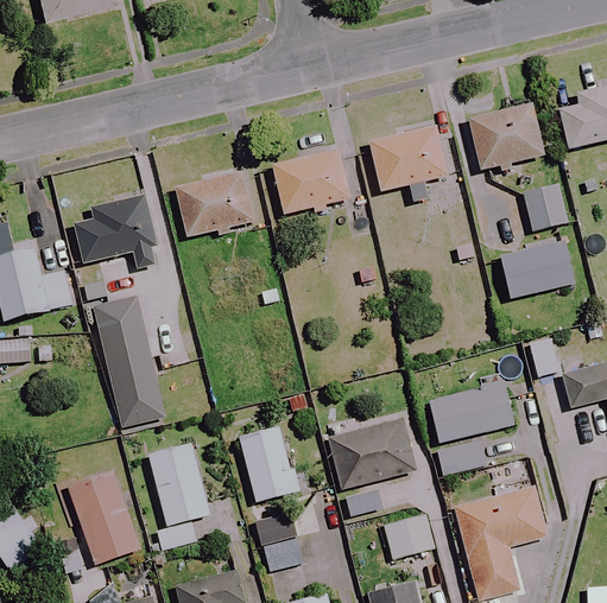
[(120,2),(120,0),(38,0),(43,19),(120,2)]
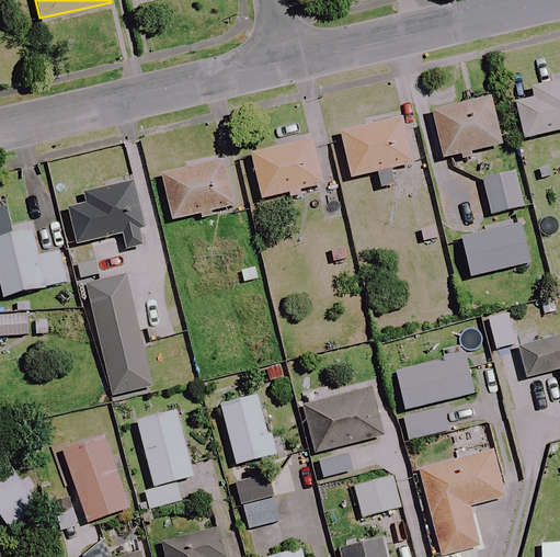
[(559,79),(532,86),(534,97),(515,101),(524,137),(559,128),(559,79)]
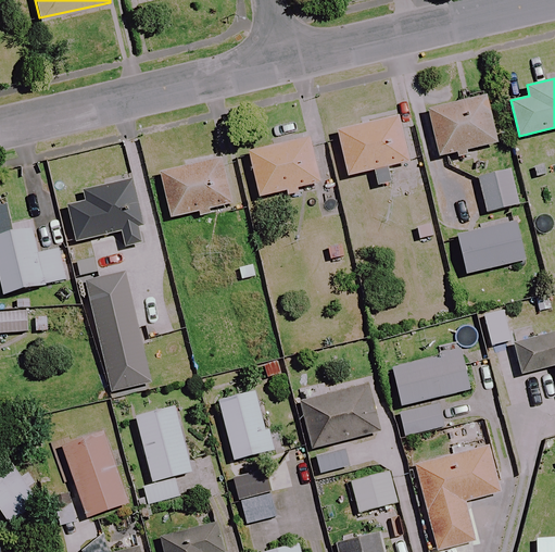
[(484,95),(428,109),(440,157),(496,142),(484,95)]
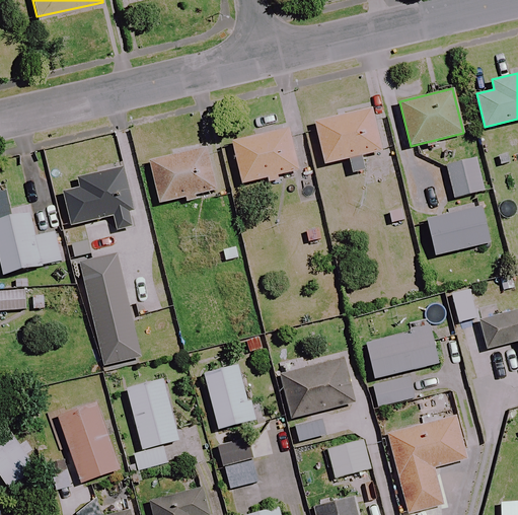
[(363,154),(381,150),(375,125),(372,107),(314,121),(323,164),(348,158),(351,172),(366,168),(363,154)]
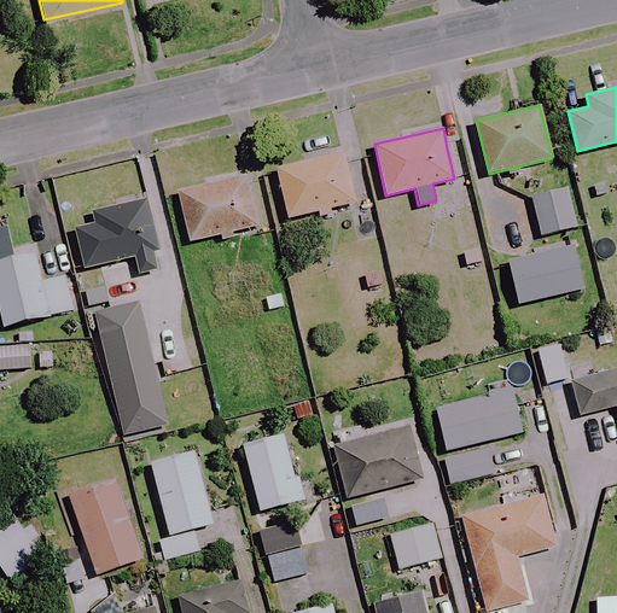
[(344,152),(277,165),(287,217),(355,203),(344,152)]
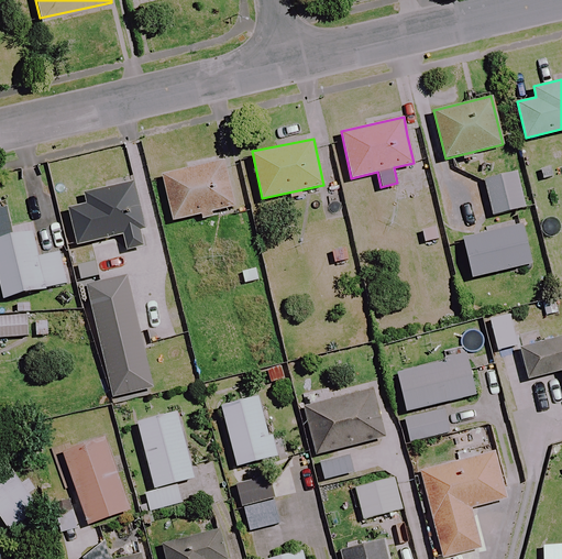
[(224,160),(162,173),(173,220),(234,207),(224,160)]
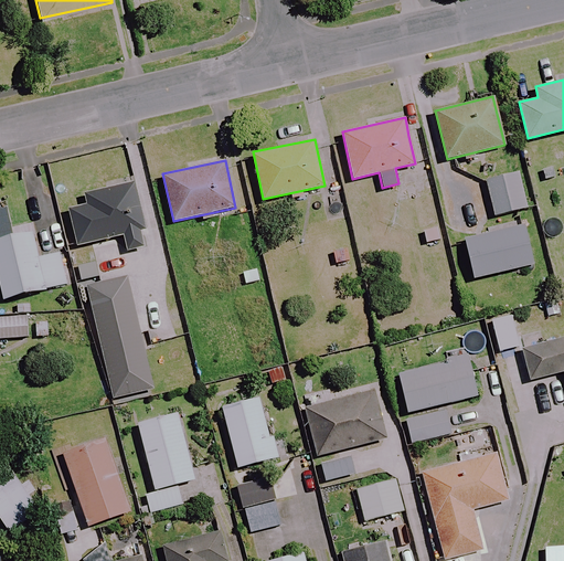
[(529,207),(520,171),(485,180),(492,214),(529,207)]
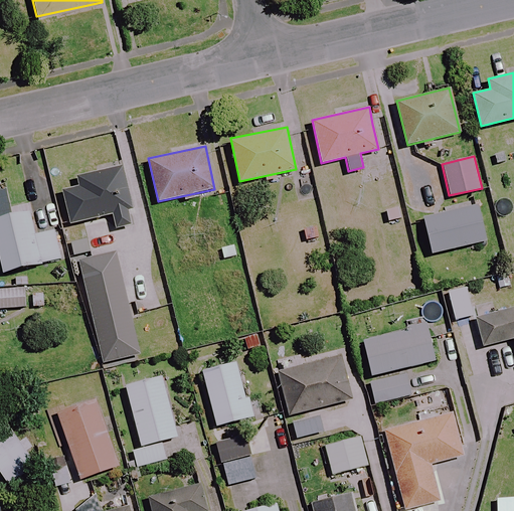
[(135,225),(131,209),(122,166),(77,175),(79,186),(63,189),(70,222),(111,213),(114,229),(135,225)]
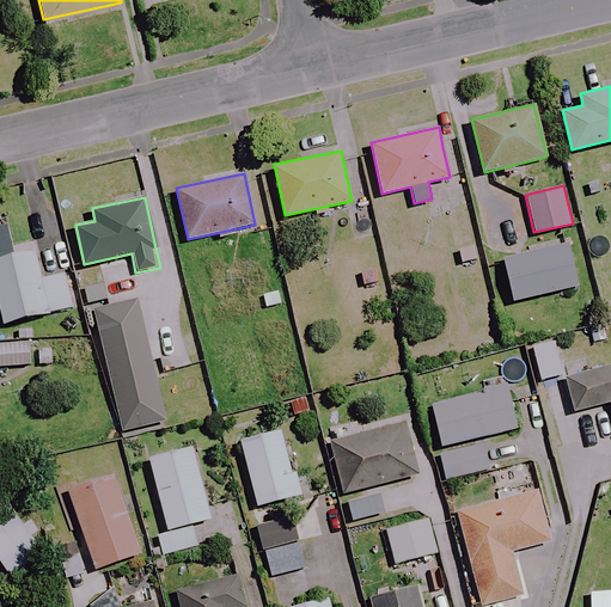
[(472,240),(452,247),(458,265),(480,258),(472,240)]
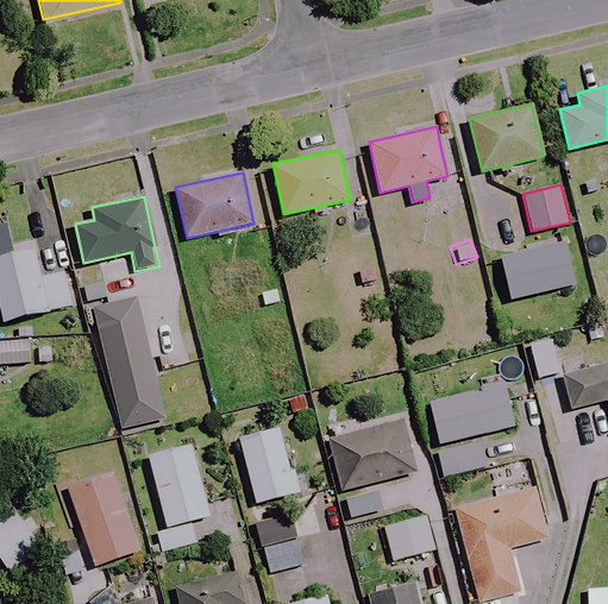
[(574,284),(564,243),(501,257),(511,300),(574,284)]
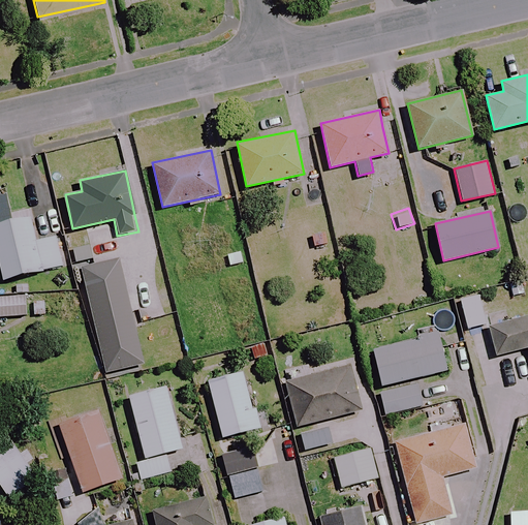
[(59,249),(55,235),(36,240),(30,217),(0,224),(0,264),(4,280),(68,264),(64,248),(59,249)]
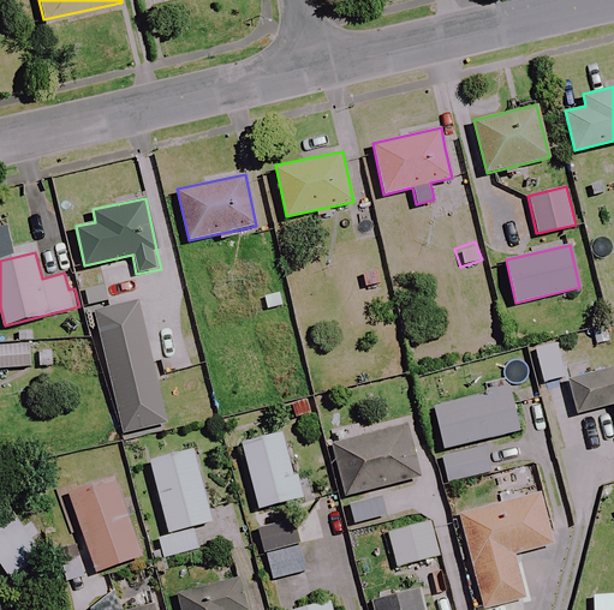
[(281,288),(261,294),(266,311),(286,305),(281,288)]
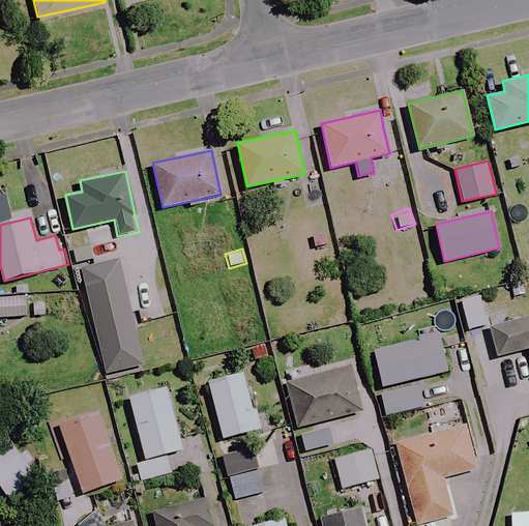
[(118,259),(81,267),(106,373),(143,363),(118,259)]
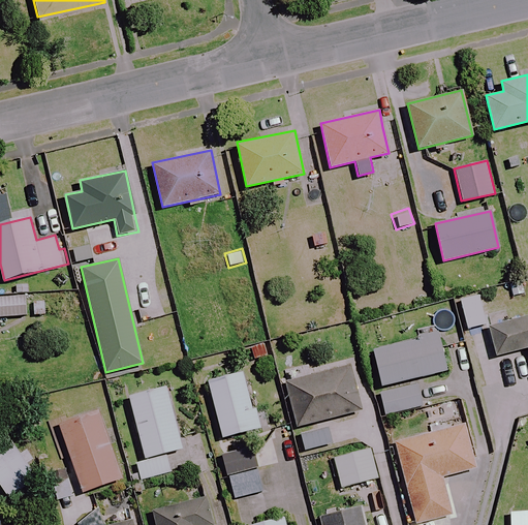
[(486,322),(478,294),(460,299),(467,327),(486,322)]
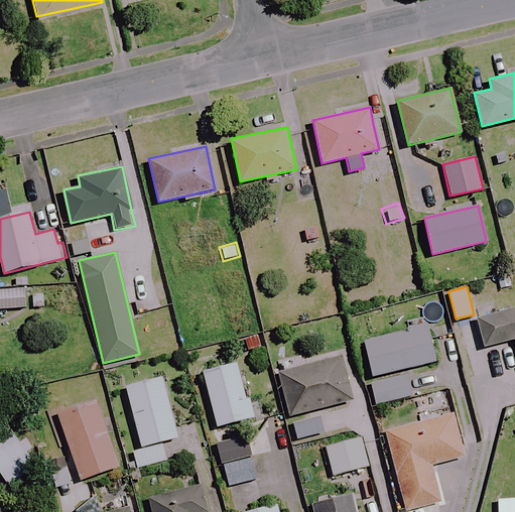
[(25,288),(0,287),(0,305),(25,306),(25,288)]
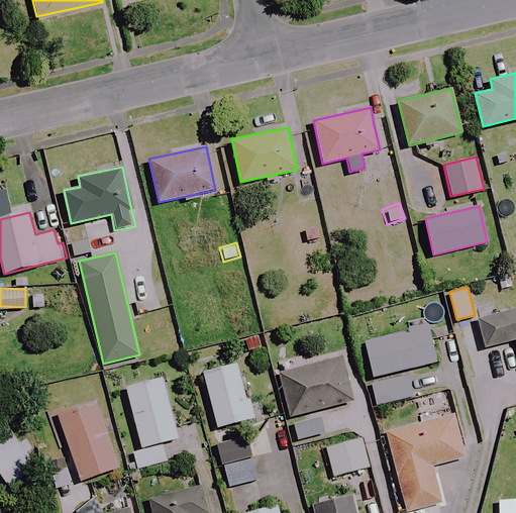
[(515,307),(478,316),(485,346),(515,339),(515,307)]
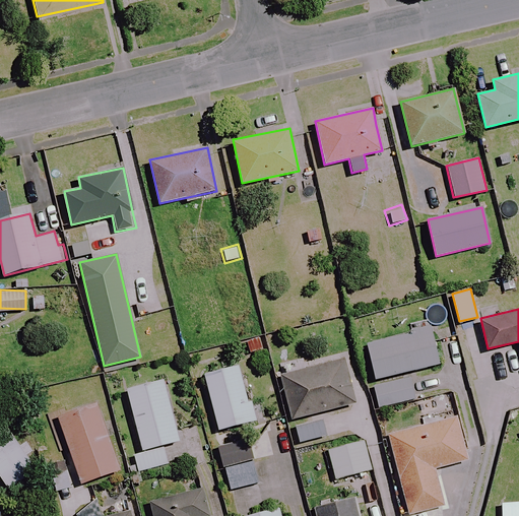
[(409,370),(439,364),(430,324),(409,329),(410,333),(367,342),(380,405),(415,397),(409,370)]
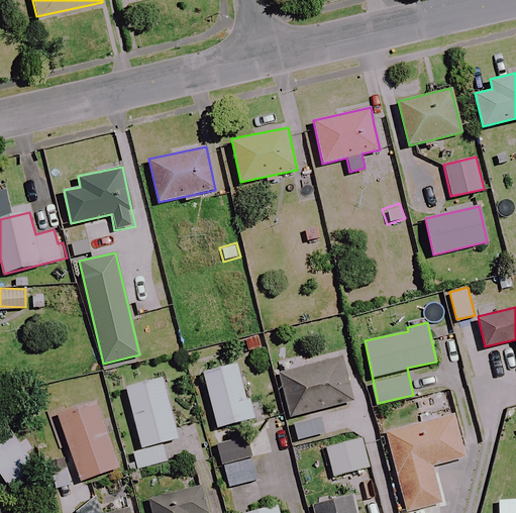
[(298,439),(324,431),(323,426),(351,418),(347,402),(352,400),(339,355),(279,373),(298,439)]
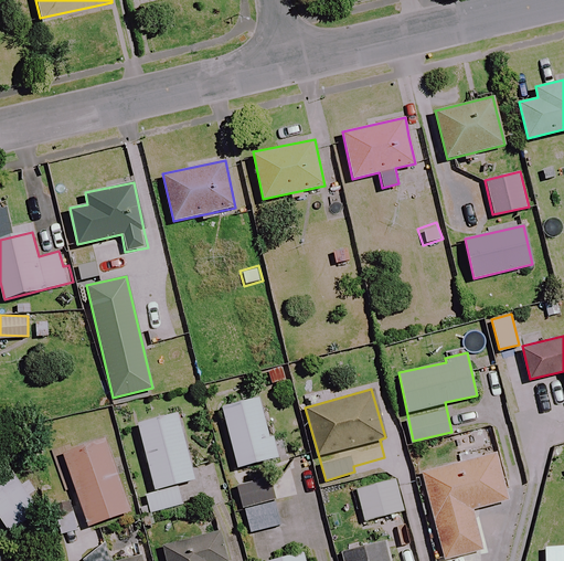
[(274,457),(259,397),(222,406),(237,466),(274,457)]
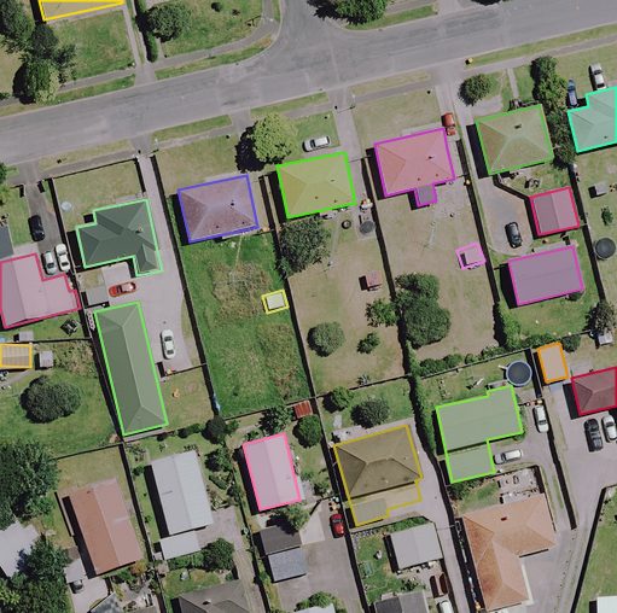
[(195,529),(213,524),(195,451),(151,461),(169,536),(159,538),(164,559),(199,550),(195,529)]
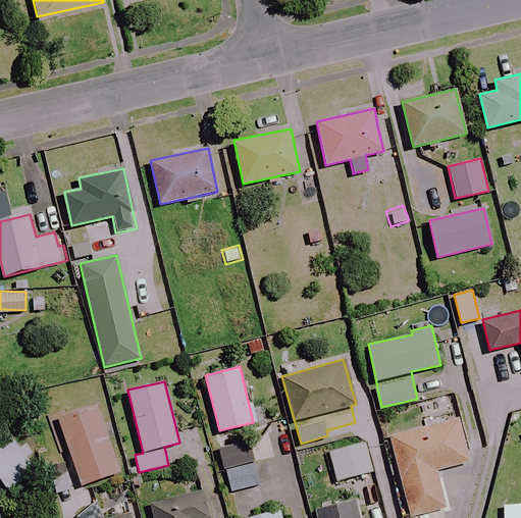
[(97,403),(58,416),(82,484),(120,471),(97,403)]
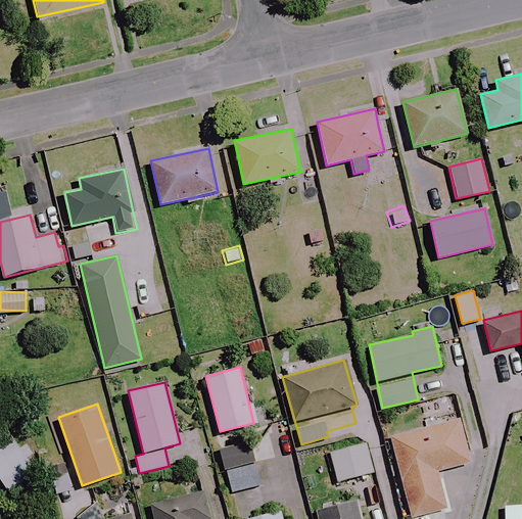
[(459,418),(390,435),(411,516),(446,507),(437,470),(470,462),(459,418)]
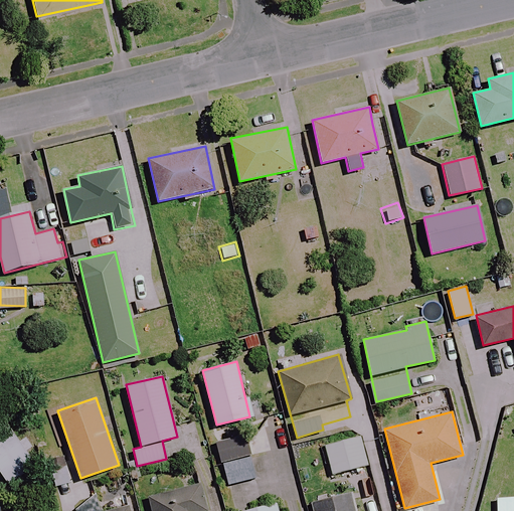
[(10,429),(0,434),(0,472),(6,484),(32,469),(10,429)]
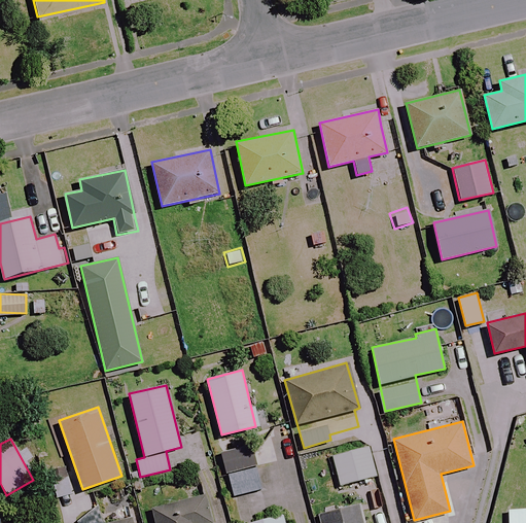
[(375,475),(366,445),(331,454),(340,485),(375,475)]
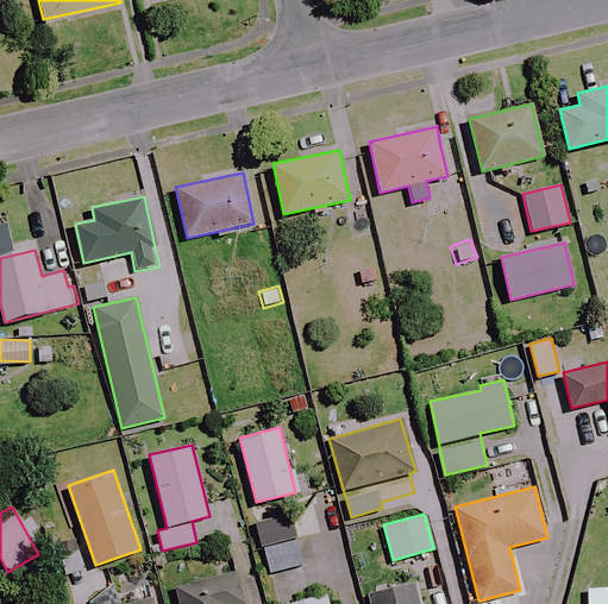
[(287,534),(282,517),(257,524),(261,541),(287,534)]
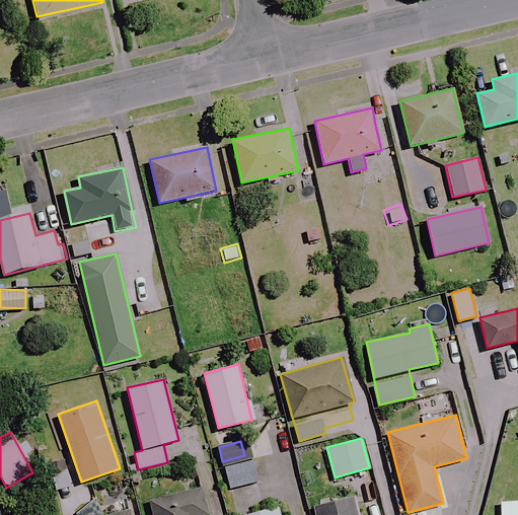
[(257,481),(251,458),(224,466),(230,488),(257,481)]
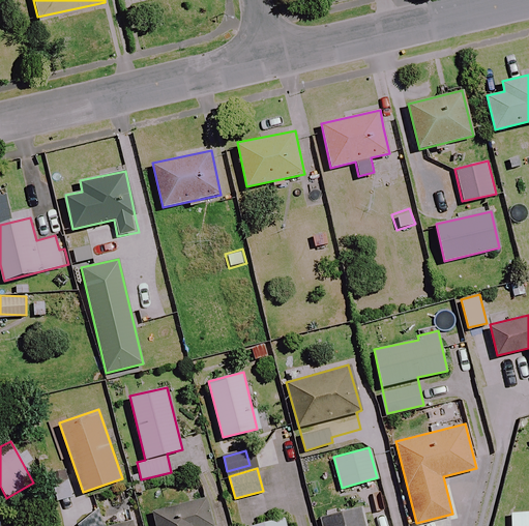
[(205,497),(153,509),(157,525),(215,525),(215,522),(211,523),(205,497)]
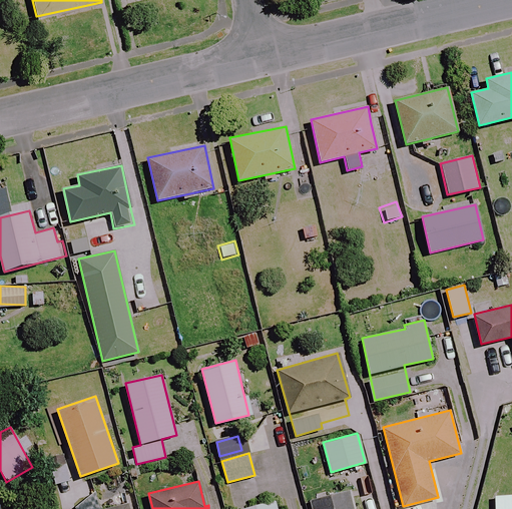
[(128,508),(123,490),(72,504),(73,508),(128,508)]
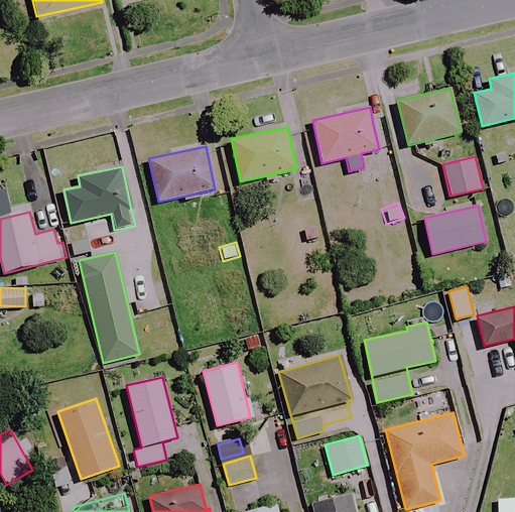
[(313,511),(358,511),(354,495),(311,505),(313,511)]
